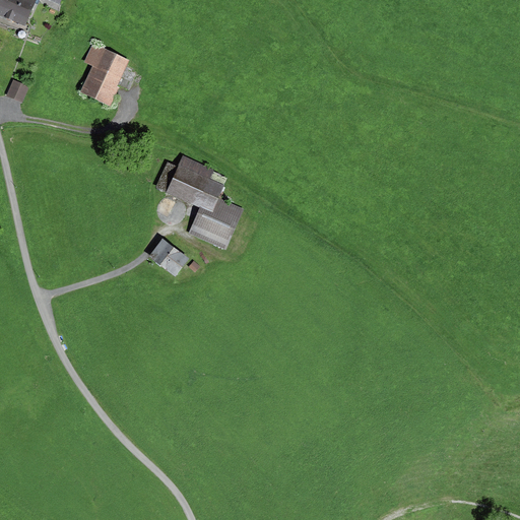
[(0,0),(0,14),(11,19),(18,0),(0,0)]
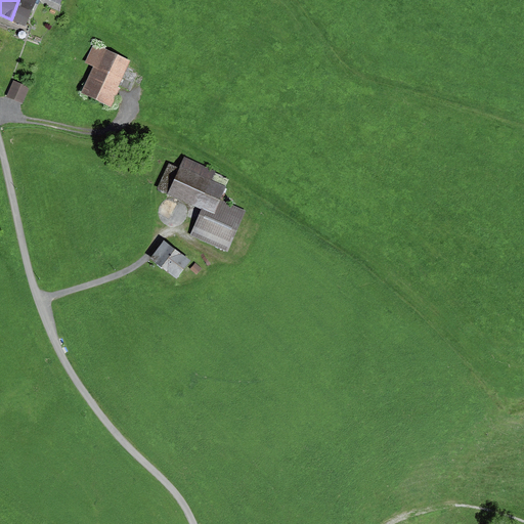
[(18,0),(11,19),(27,26),(37,0),(48,0),(60,5),(62,0),(18,0)]
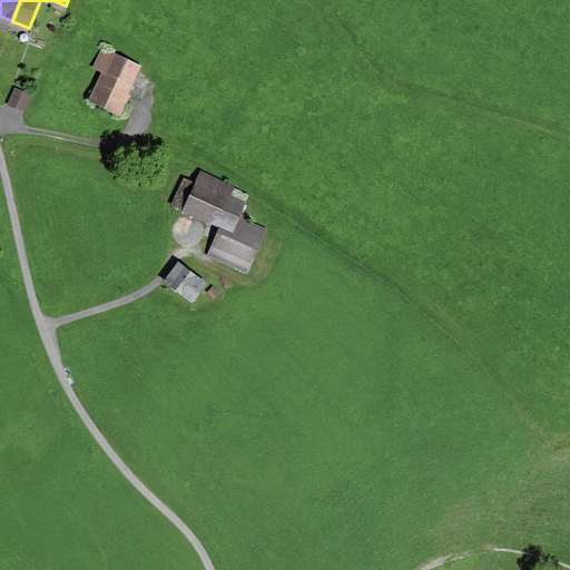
[(143,66),(101,48),(91,69),(100,74),(88,101),(121,117),(130,96),(129,96),(143,66)]
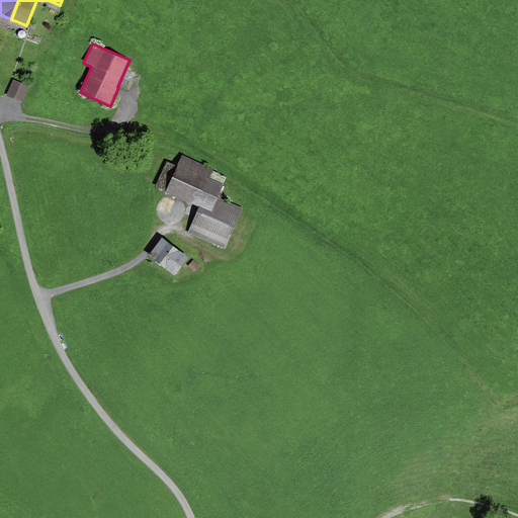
[(29,87),(14,80),(7,96),(22,102),(29,87)]
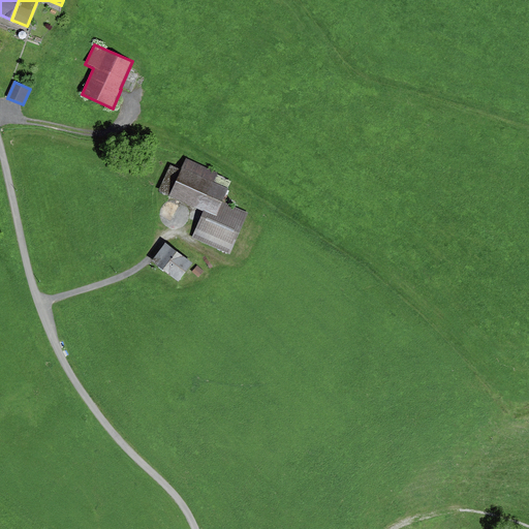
[(217,173),(186,159),(181,170),(169,196),(205,211),(193,238),(229,254),(248,214),(223,203),(228,190),(213,183),(217,173)]
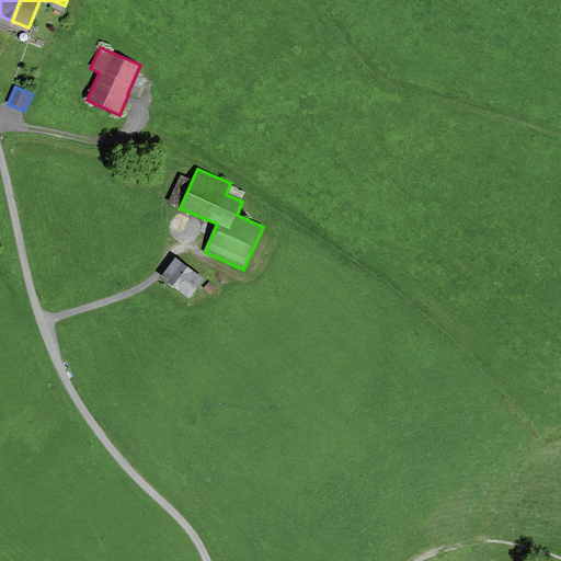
[(180,208),(192,181),(181,175),(169,203),(180,208)]
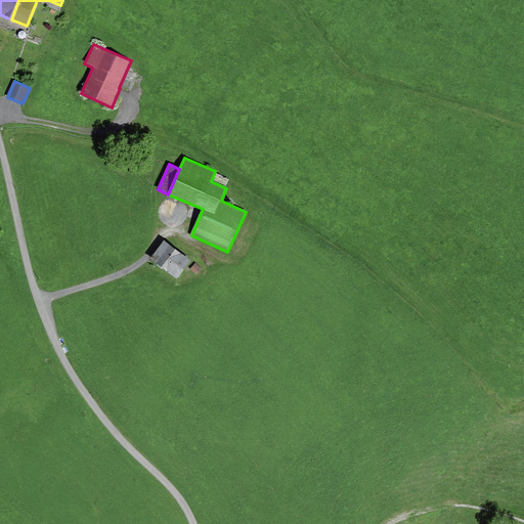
[(190,262),(164,242),(150,259),(177,279),(190,262)]
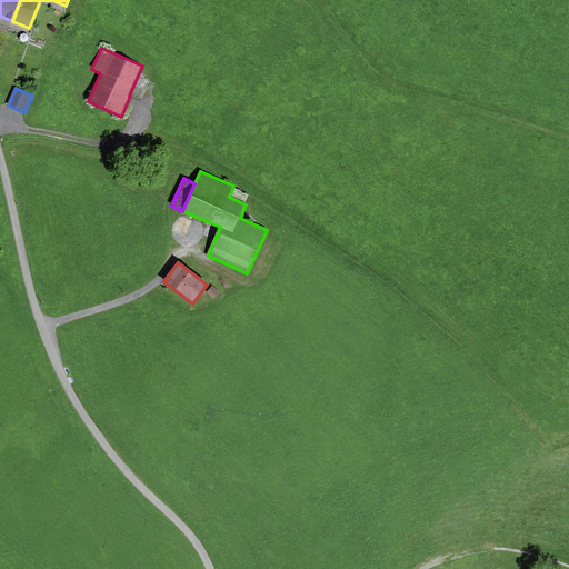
[(212,286),(207,292),(213,299),(219,292),(212,286)]
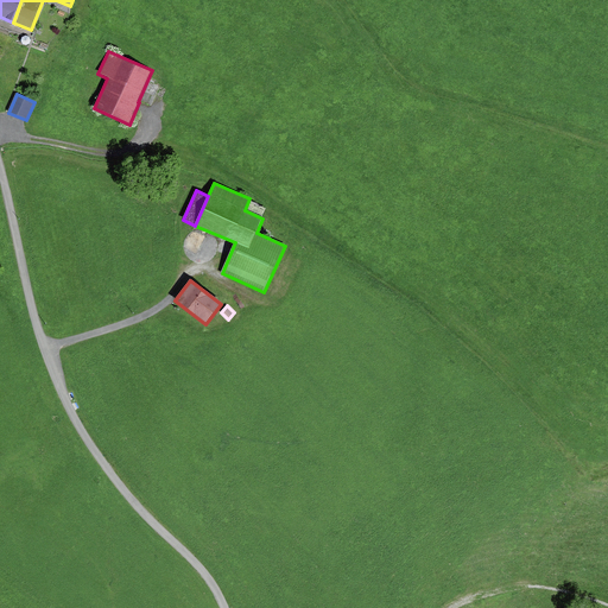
All buildings are outlined.
